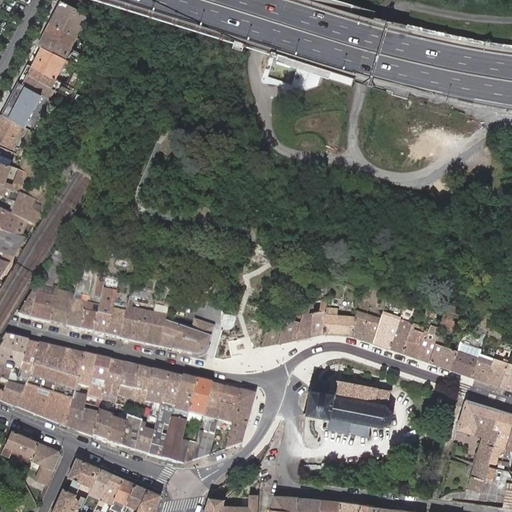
[(87,13),(65,2),(59,13),(81,24),(87,13)]
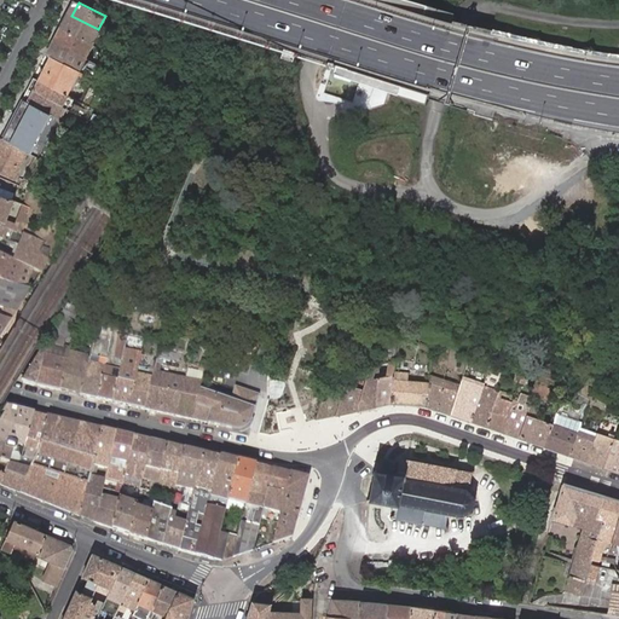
[(91,44),(98,29),(71,16),(64,30),(91,44)]
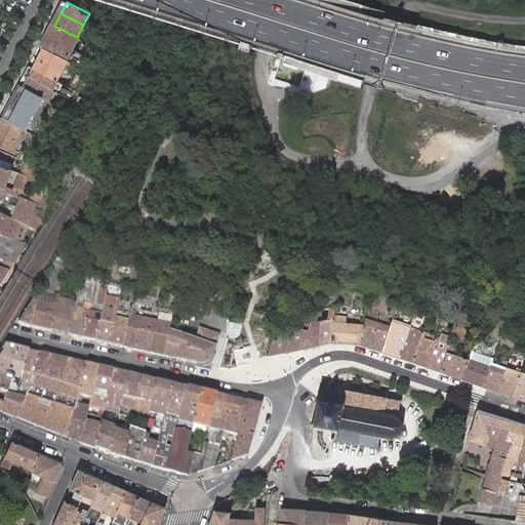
[(71,48),(77,37),(54,26),(48,37),(71,48)]
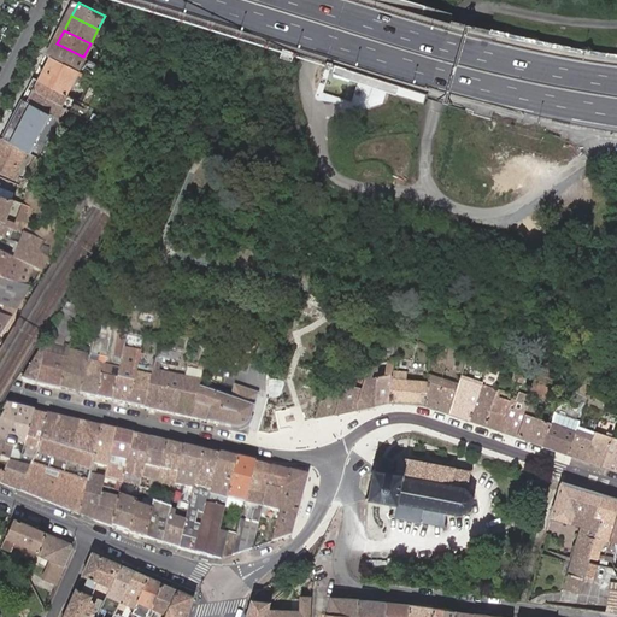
[(76,70),(83,57),(57,43),(51,57),(76,70)]
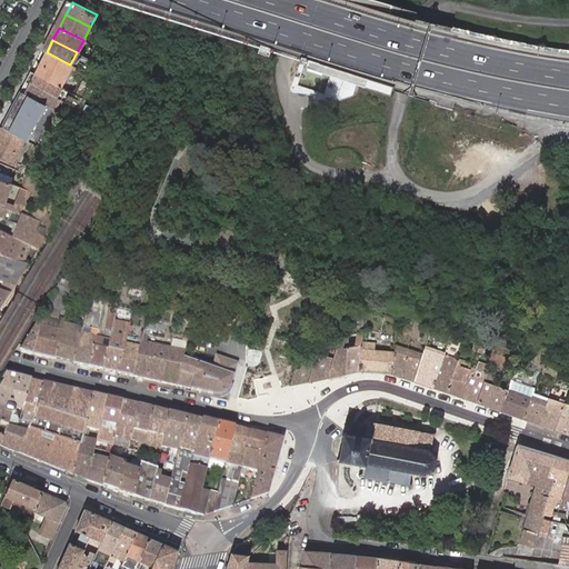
[(65,76),(70,65),(47,52),(40,63),(65,76)]
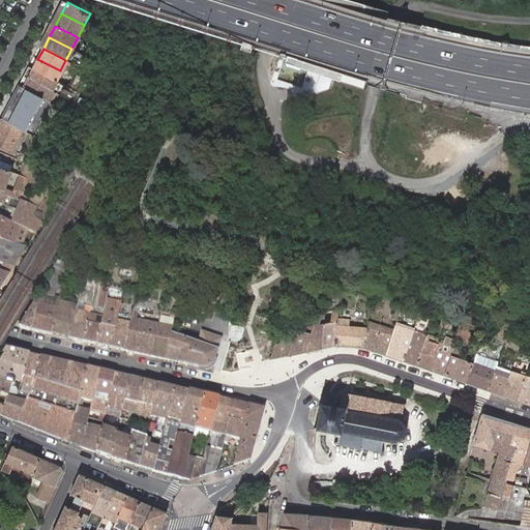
[(55,80),(60,70),(37,59),(33,68),(55,80)]
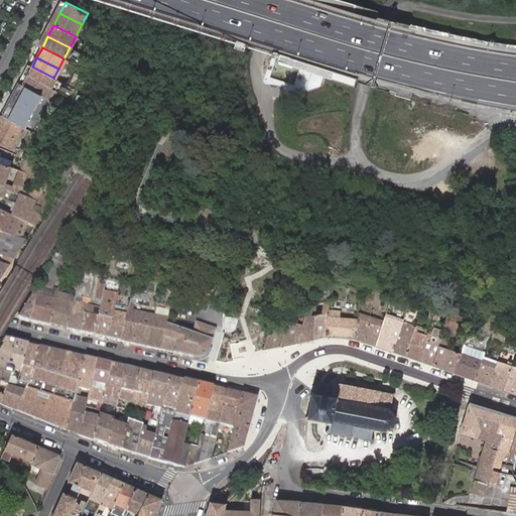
[(32,67),(27,65),(23,74),(51,88),(55,79),(53,78),(32,67)]
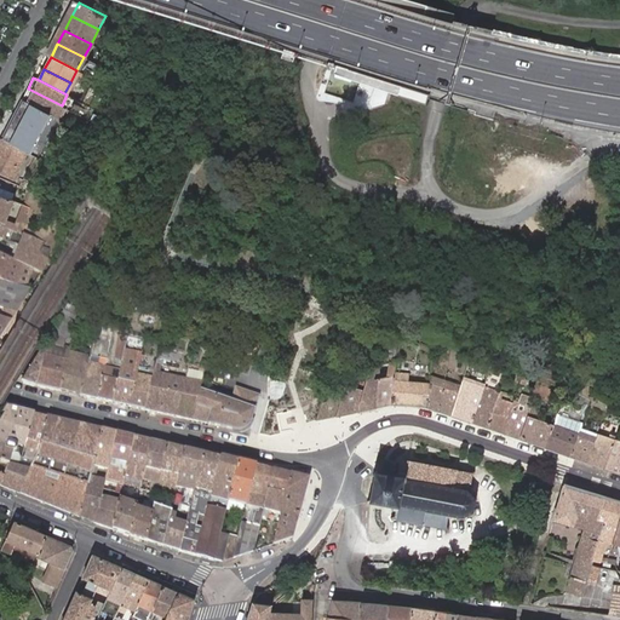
[(62,105),(28,89),(22,99),(56,116),(62,105)]
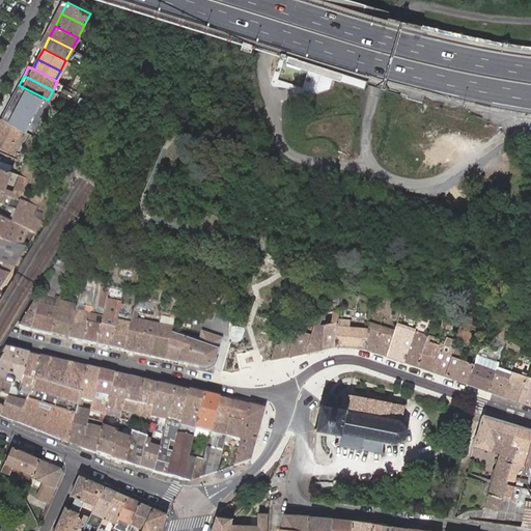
[(48,100),(19,85),(1,119),(22,131),(65,152),(84,118),(48,100)]
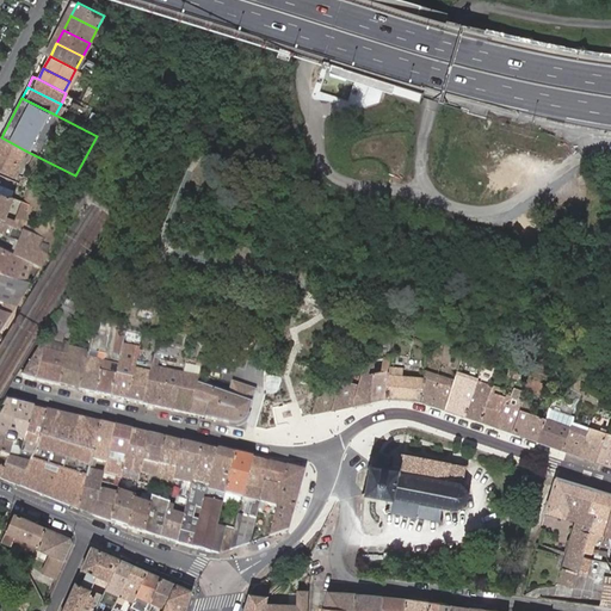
[(25,150),(1,137),(0,139),(0,168),(12,174),(25,150)]
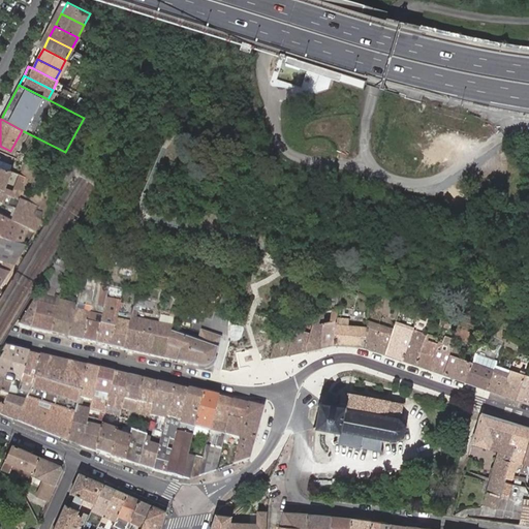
[(0,156),(0,189),(5,192),(13,177),(0,169),(0,157),(0,156)]
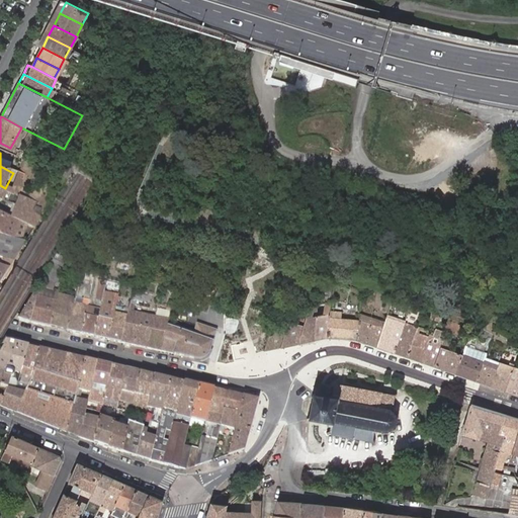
[(29,221),(37,224),(42,216),(44,203),(45,202),(21,193),(14,216),(4,213),(0,227),(0,229),(23,237),(29,221)]
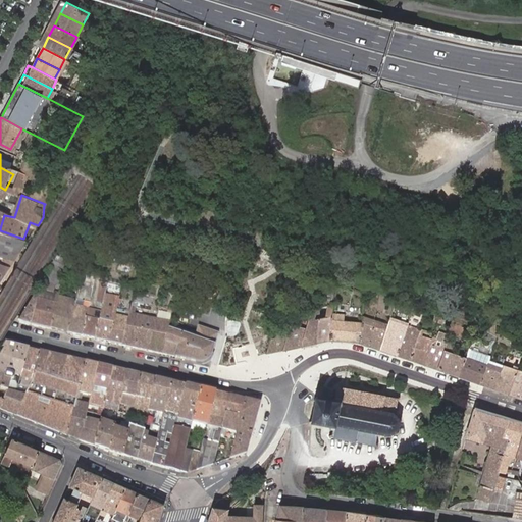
[(0,269),(9,272),(29,240),(23,239),(0,230),(0,269)]
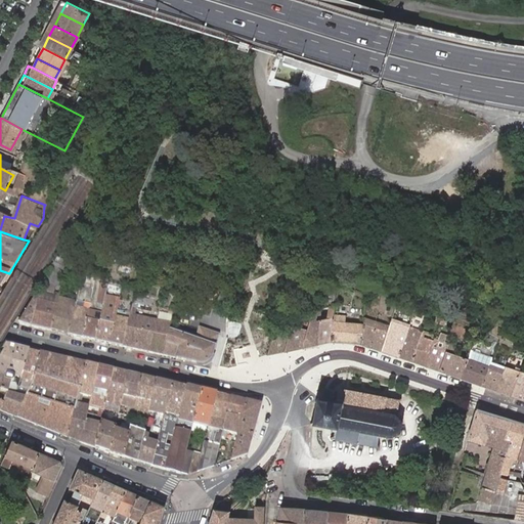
[(72,250),(64,247),(58,257),(66,260),(72,250)]
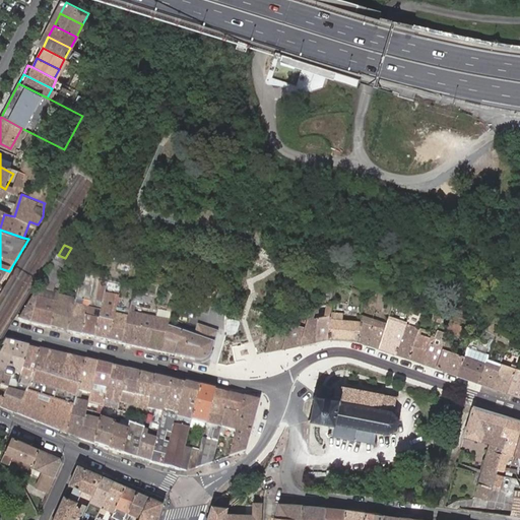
[(66,267),(54,264),(52,267),(50,267),(37,287),(41,288),(31,322),(52,327),(60,294),(66,267)]
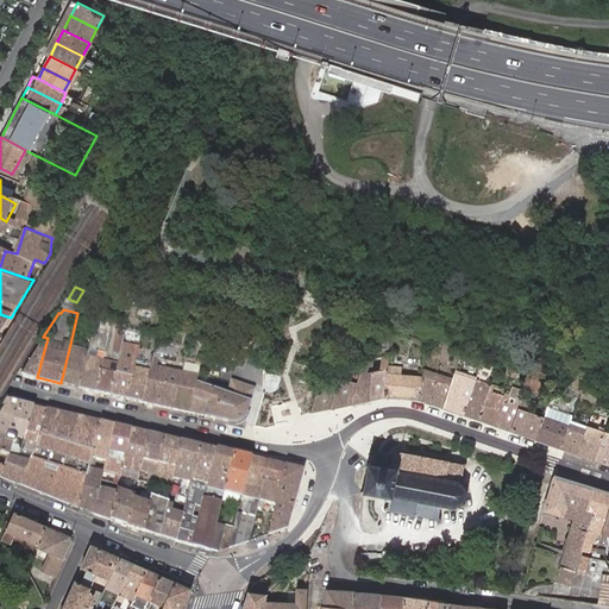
[(0,333),(11,318),(0,314),(0,333)]
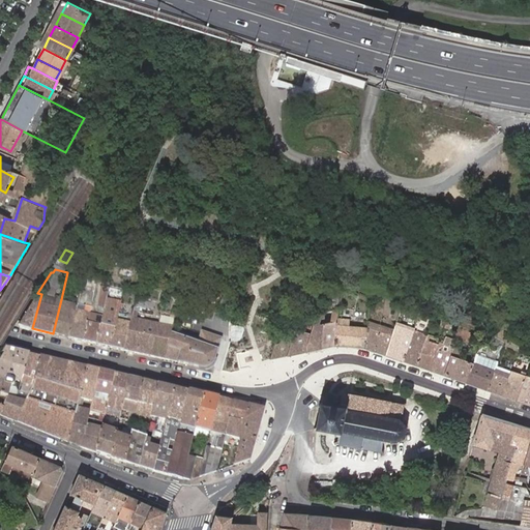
[(97,306),(105,307),(107,298),(109,287),(101,286),(97,306)]
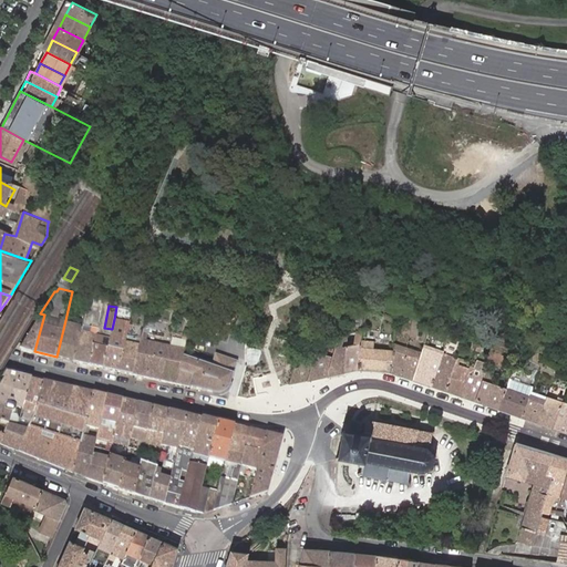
[(214,306),(209,323),(235,330),(239,311),(214,306)]
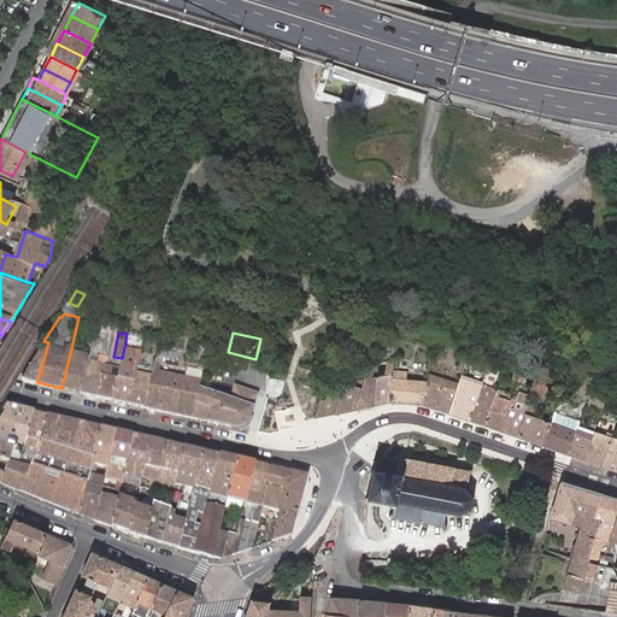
[(154,335),(145,334),(141,351),(141,352),(151,353),(153,341),(154,335)]
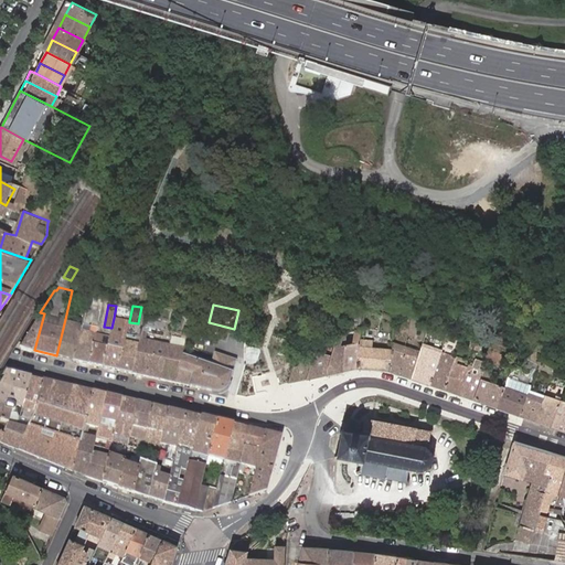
[(44,313),(40,312),(20,345),(34,350),(44,313)]
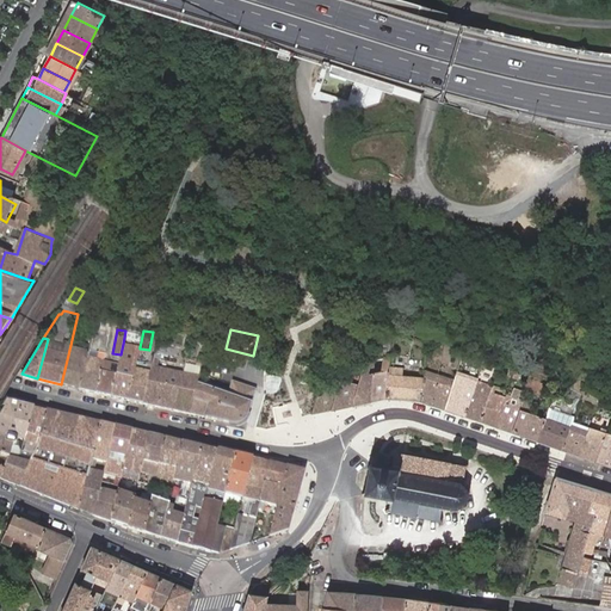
[(118,364),(111,395),(128,400),(135,368),(140,349),(140,347),(123,344),(121,355),(118,364)]
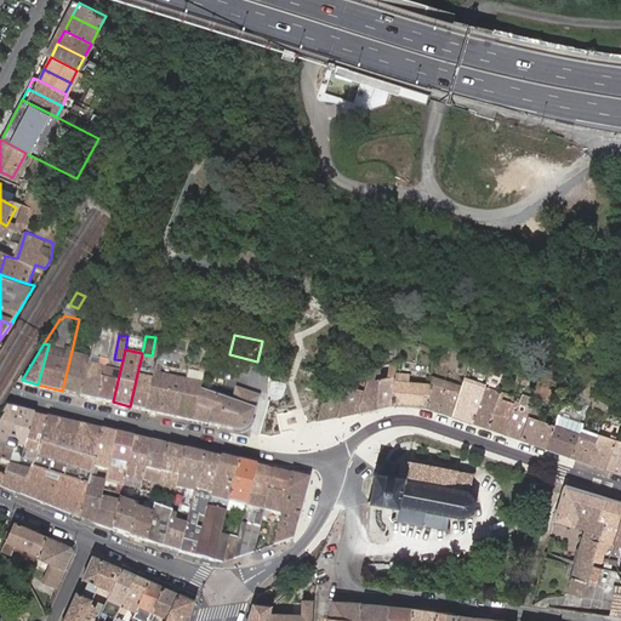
[(72,351),(62,391),(81,394),(89,362),(90,354),(72,351)]
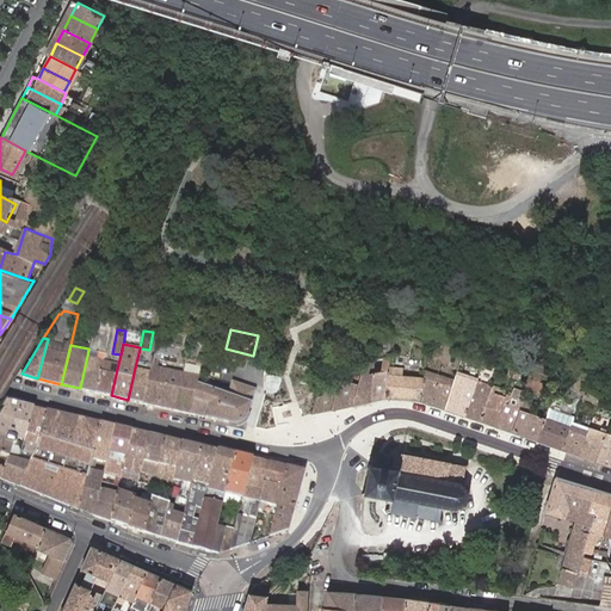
[(87,356),(80,388),(96,393),(103,359),(105,352),(97,351),(96,357),(87,356)]
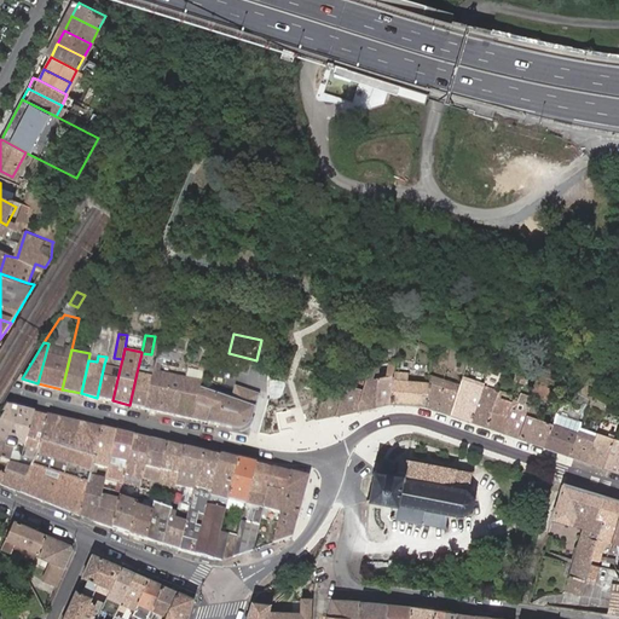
[(391,362),(386,376),(397,375),(398,360),(391,362)]
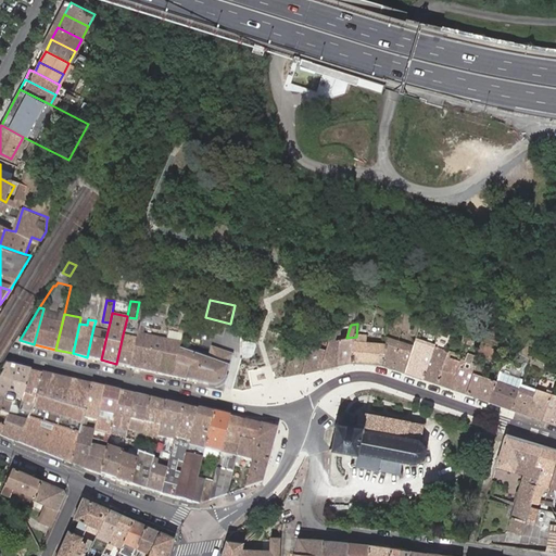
[(338,364),(346,338),(338,340),(339,333),(343,333),(342,326),(335,328),(330,341),(326,353),(323,365),(324,367),(338,364)]
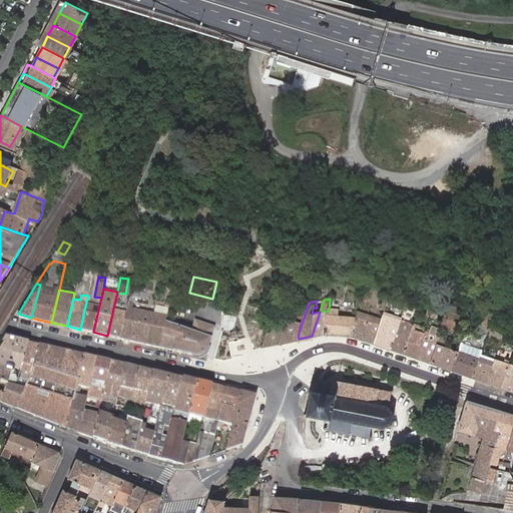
[(80,330),(93,332),(99,306),(86,302),(80,330)]
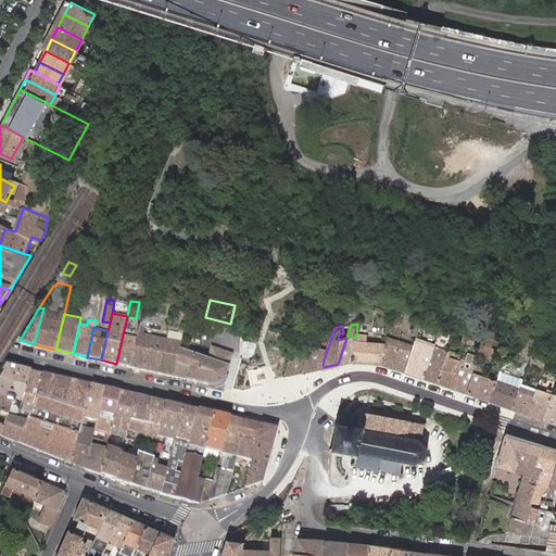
[(137,338),(130,367),(160,374),(167,340),(143,336),(144,329),(139,328),(137,338)]
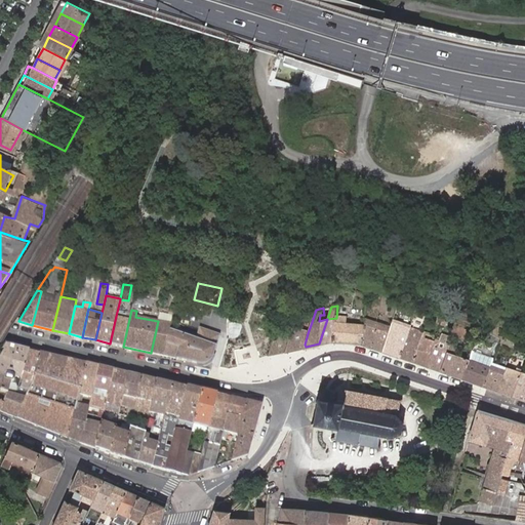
[(116,316),(110,344),(123,347),(129,319),(116,316)]
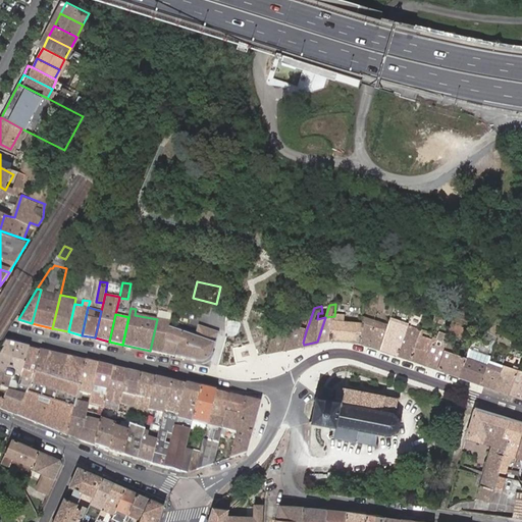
[(317,342),(331,338),(340,315),(334,316),(325,317),(317,342)]
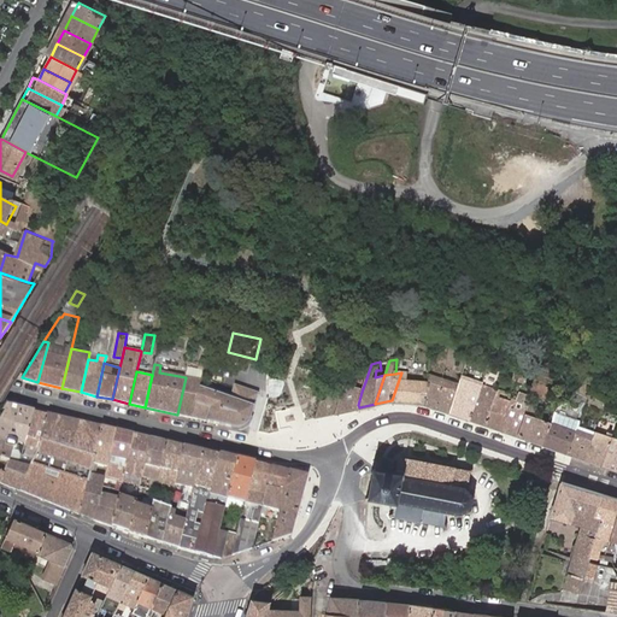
[(392,400),(424,405),(434,376),(401,372),(392,400)]
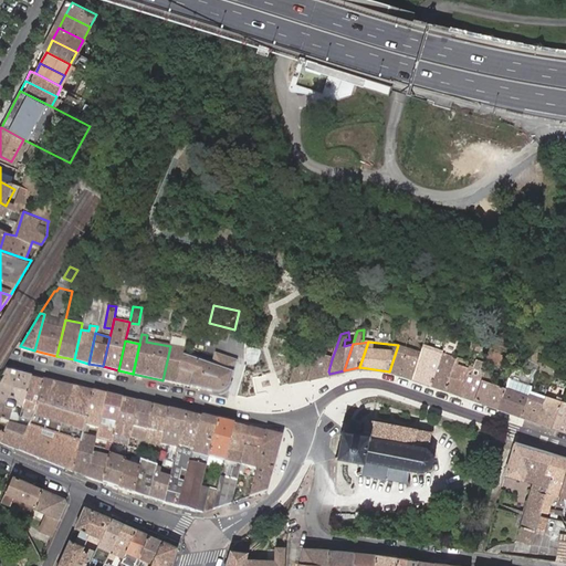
[(398,345),(389,371),(399,375),(409,348),(398,345)]
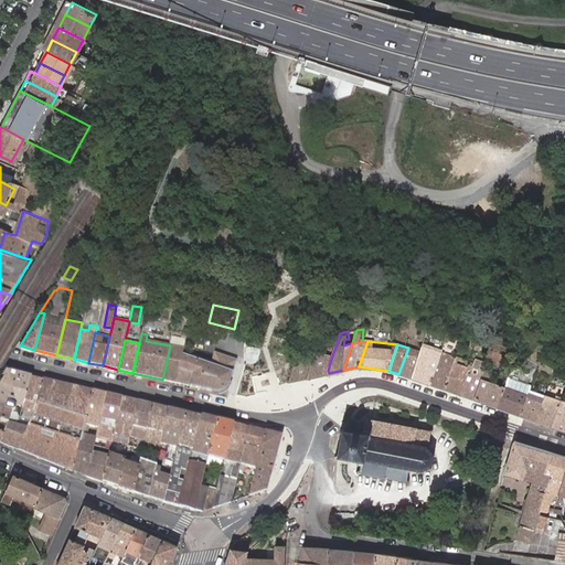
[(170,345),(162,380),(177,383),(183,359),(185,349),(170,345)]
